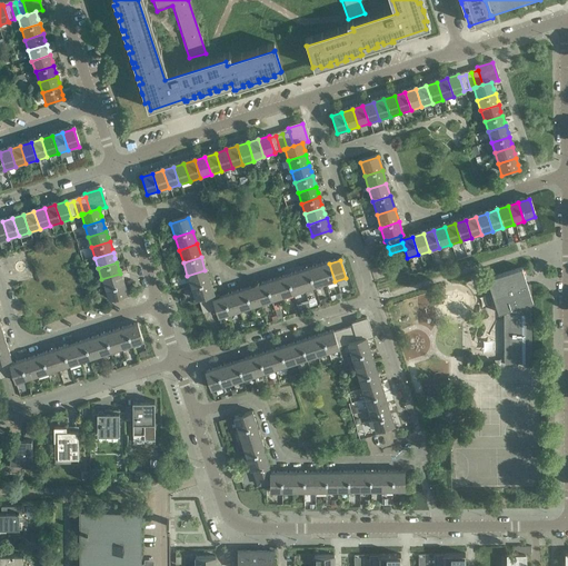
[(335,281),(329,264),(318,267),(325,285),(335,281)]
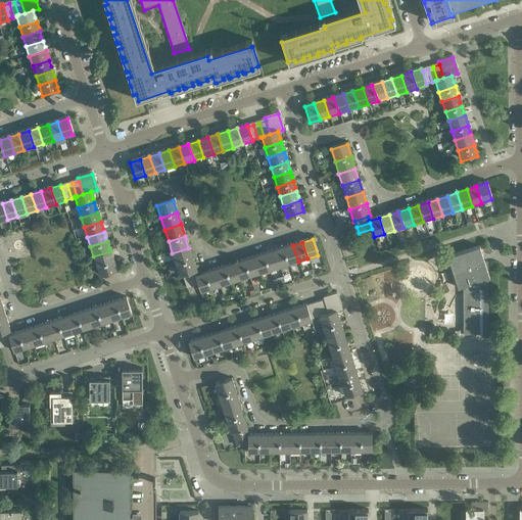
[(298,262),(292,245),(283,248),(288,265),(298,262)]
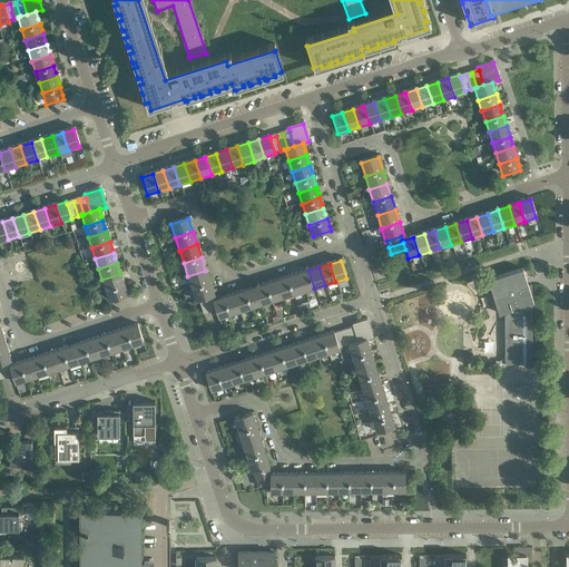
[(209,283),(205,271),(187,276),(192,289),(209,283)]
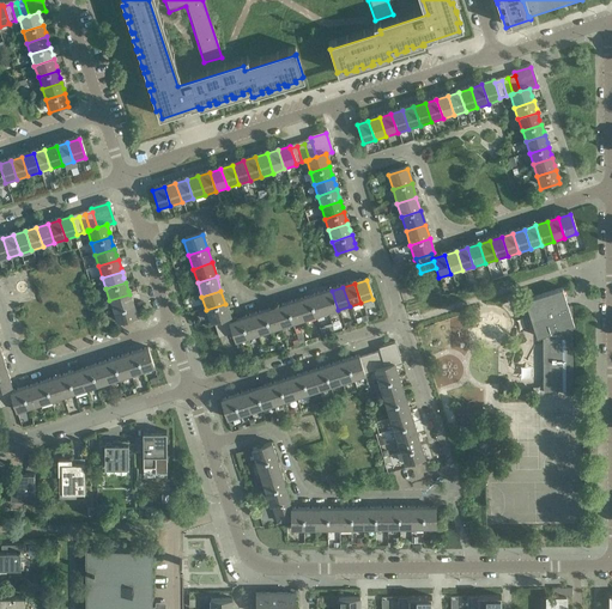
[(338,310),(332,291),(320,294),(327,315),(338,310)]
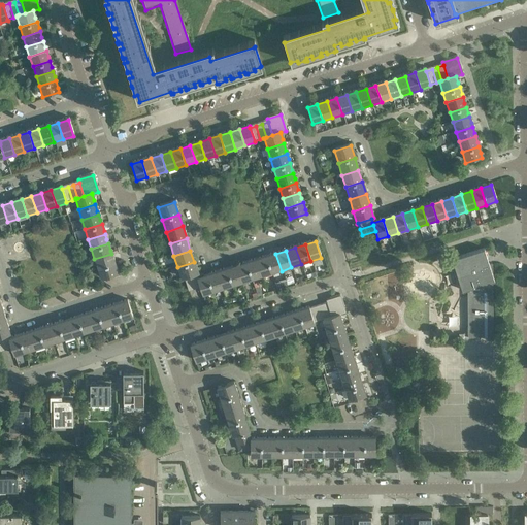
[(492,342),(492,284),(494,283),(492,276),(492,266),(488,266),(484,251),(452,261),(462,293),(478,288),(478,294),(466,294),(467,339),(486,339),(486,342),(492,342)]
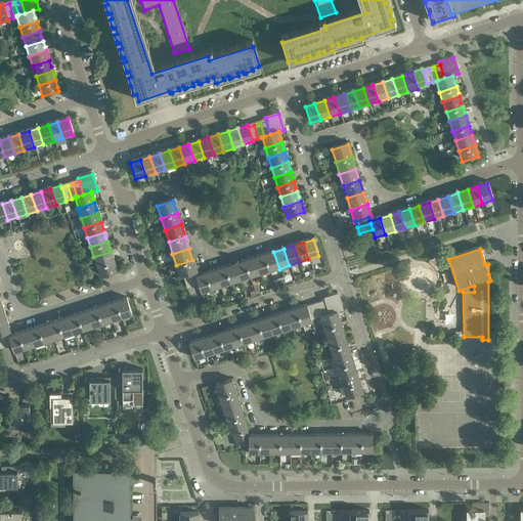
[(114,261),(112,257),(111,252),(93,257),(97,266),(114,261)]
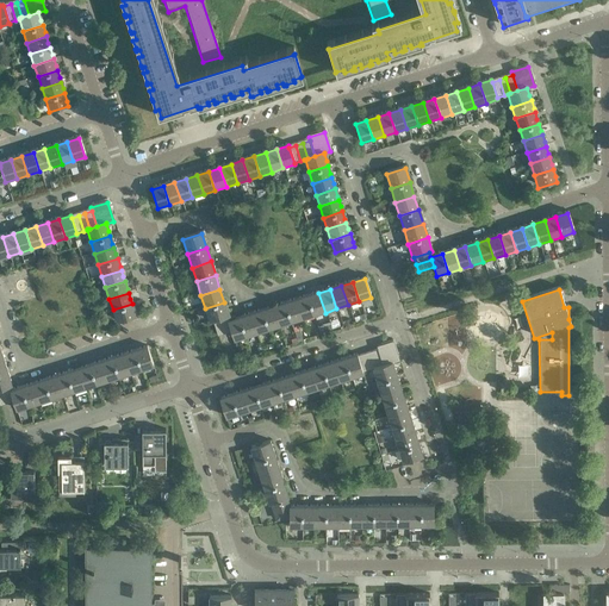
[(325,313),(318,293),(308,297),(314,317),(325,313)]
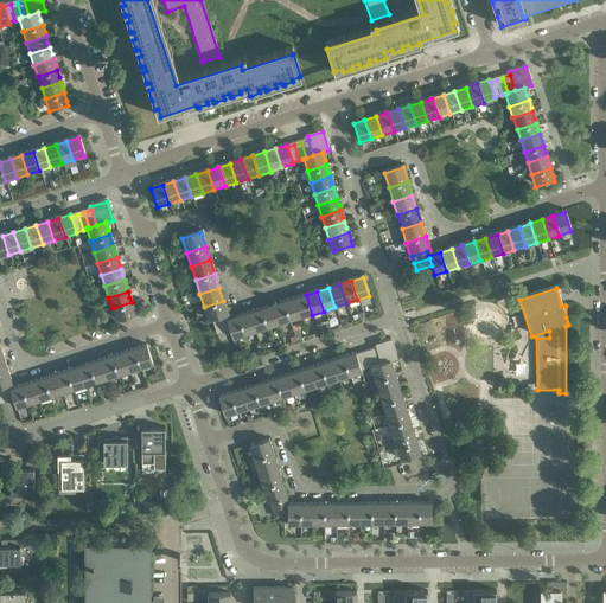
[(312,315),(306,295),(294,299),(301,319),(312,315)]
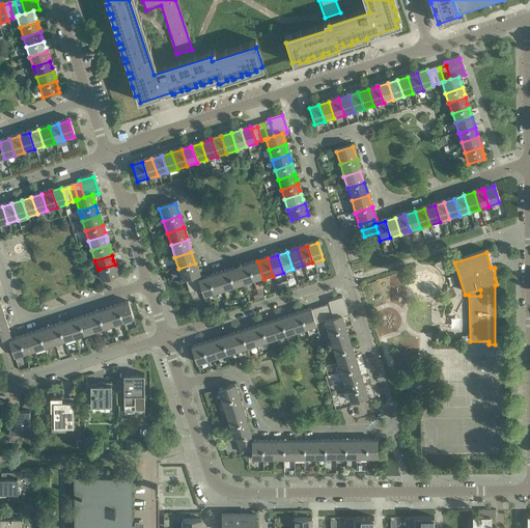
[(263,279),(257,261),(248,265),(253,282),(263,279)]
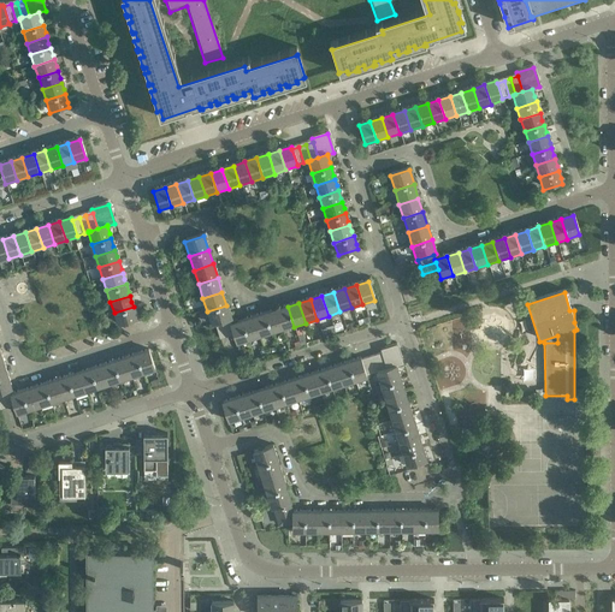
[(231,320),(226,306),(207,312),(212,326),(214,326),(222,324),(229,321),(231,320)]
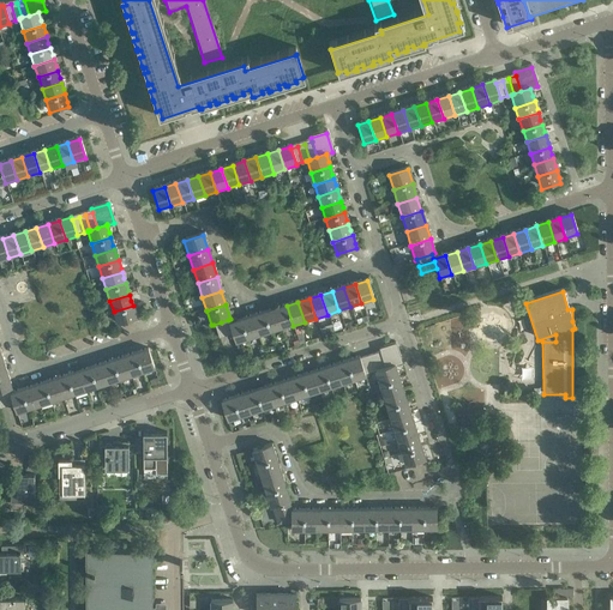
[(137,319),(136,314),(133,306),(114,312),(118,325),(137,319)]
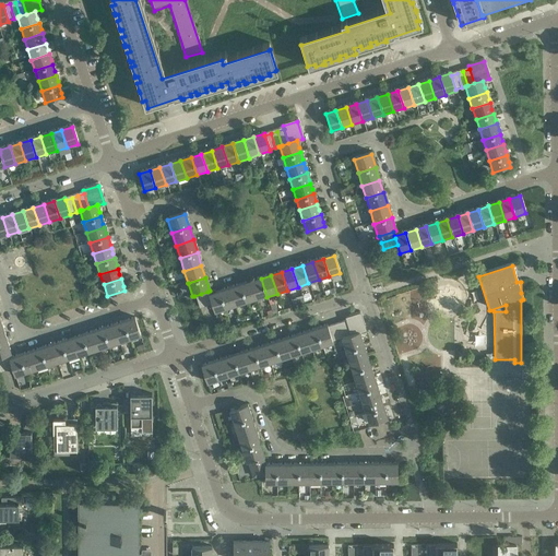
[(266,297),(261,279),(250,283),(257,300),(266,297)]
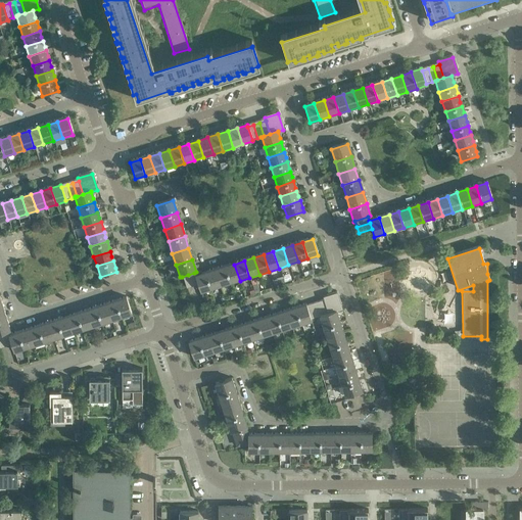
[(240,281),(234,265),(225,268),(230,284),(240,281)]
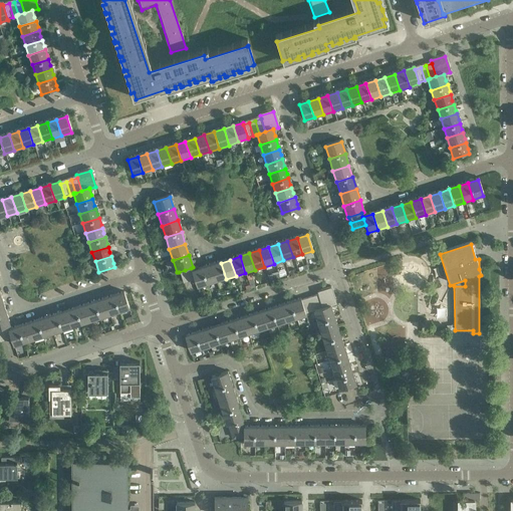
[(226,279),(221,263),(211,266),(217,282),(226,279)]
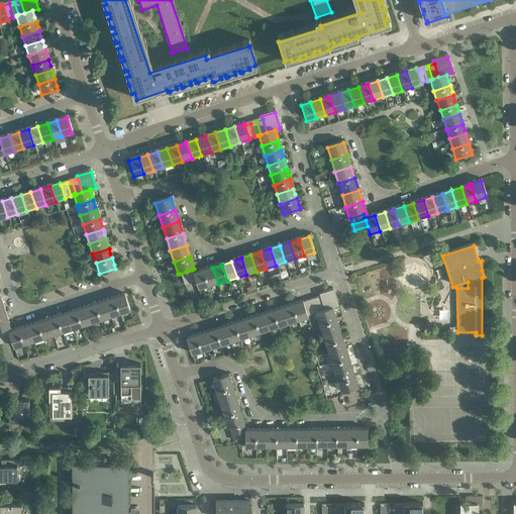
[(218,284),(212,268),(203,271),(208,287),(218,284)]
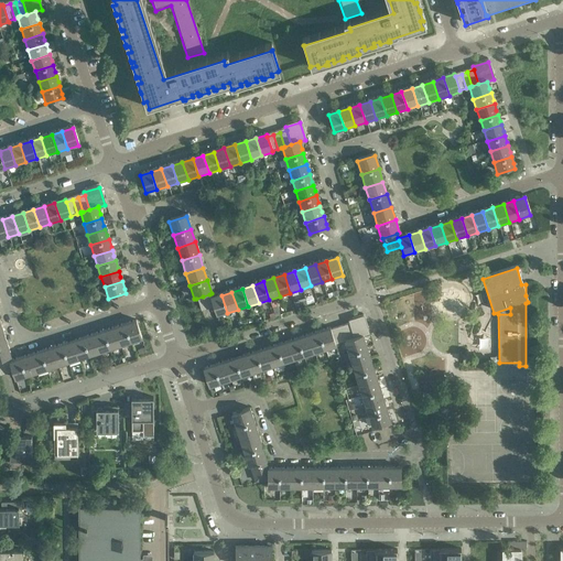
[(214,309),(210,299),(209,294),(203,297),(207,311),(214,309)]
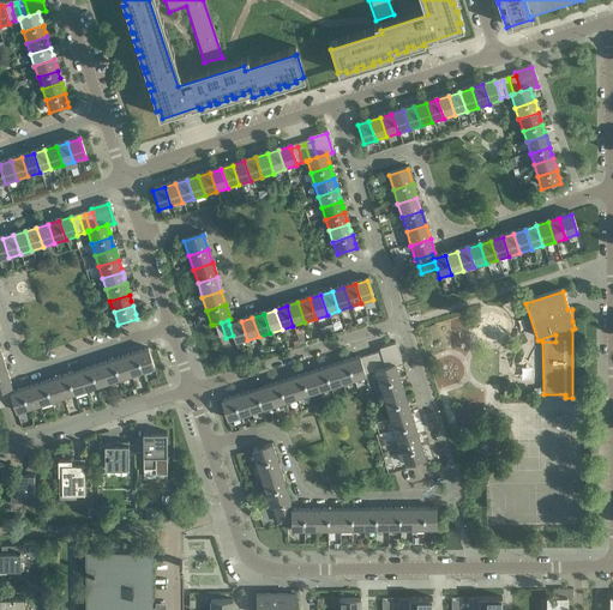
[(247,340),(241,321),(229,325),(233,336),(235,344),(247,340)]
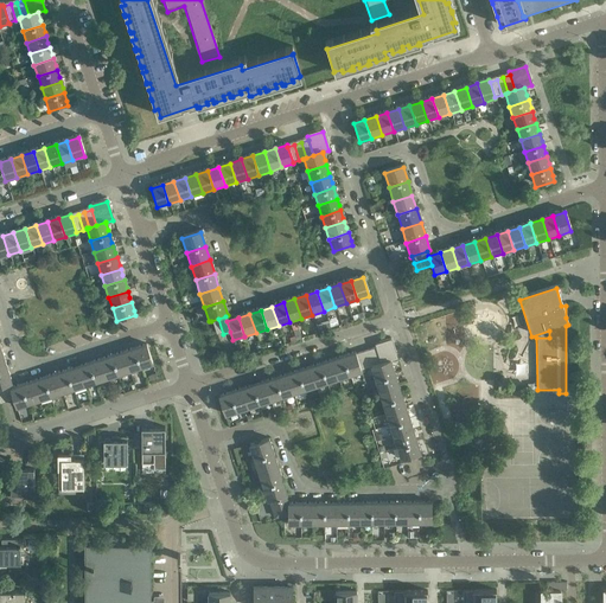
[(223,334),(218,319),(211,321),(217,335),(223,334)]
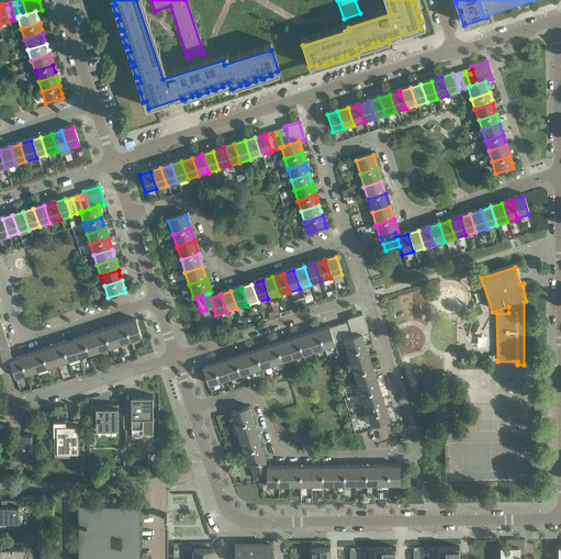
[(367,334),(361,316),(347,321),(348,324),(352,338),(361,336),(367,334)]
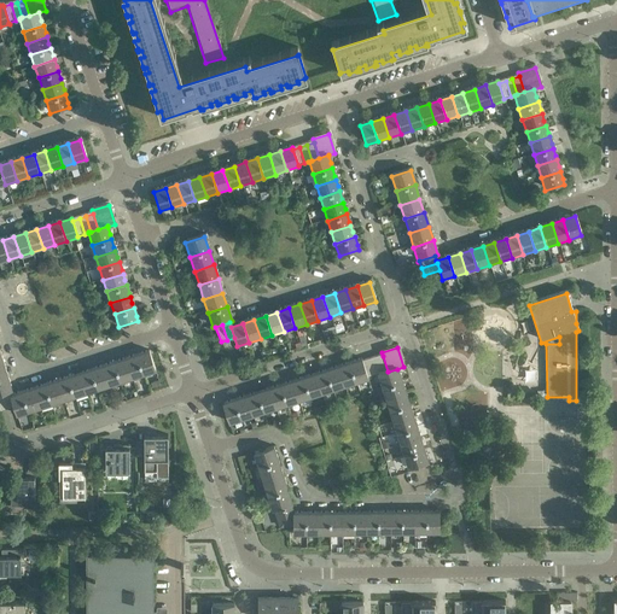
[(155,373),(149,354),(137,357),(143,376),(155,373)]
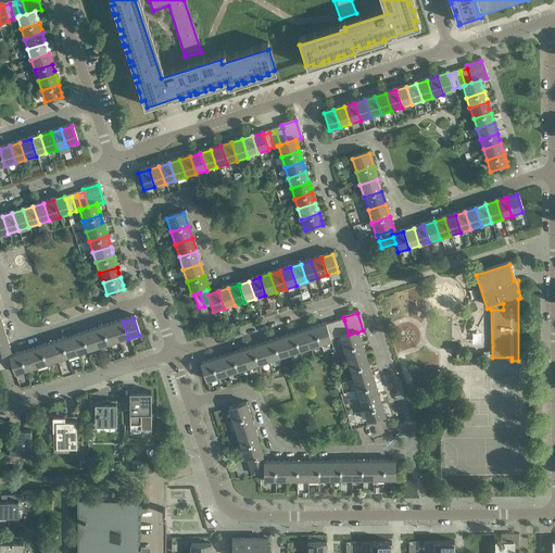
[(349,335),(344,321),(338,323),(342,337),(349,335)]
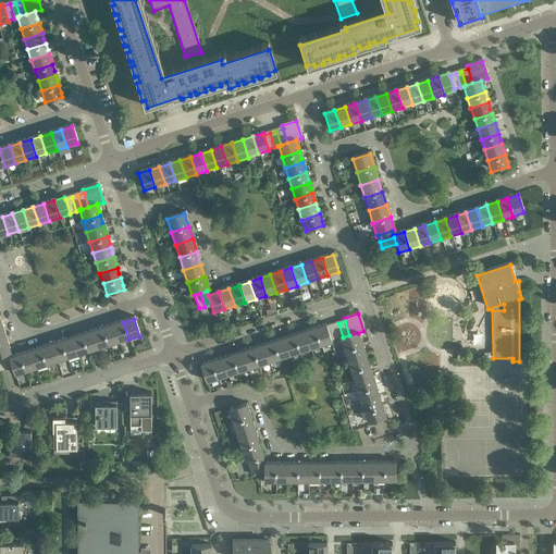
[(128,340),(123,322),(112,325),(119,343),(128,340)]
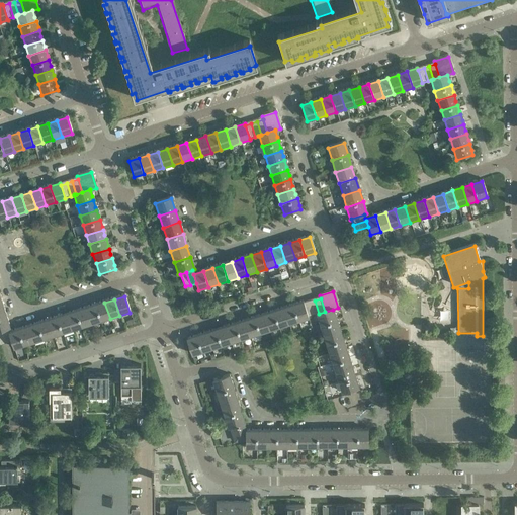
[(319,314),(315,301),(309,303),(314,316),(317,315),(316,315),(319,314)]
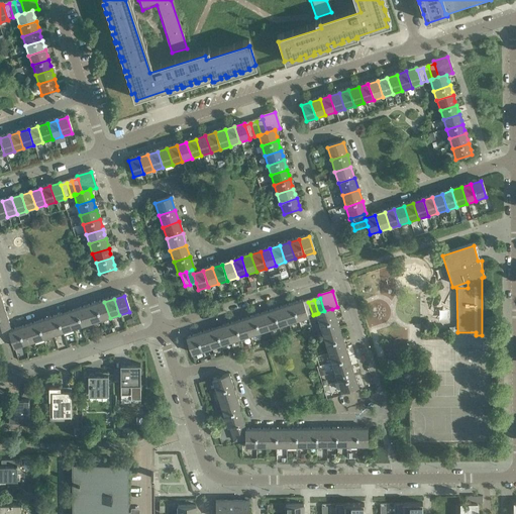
[(110,318),(104,302),(95,305),(100,321),(110,318)]
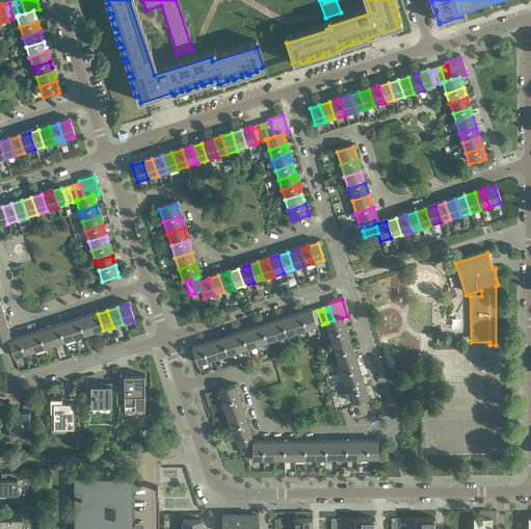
[(316,326),(311,313),(311,311),(300,314),(306,331),(316,327),(316,326)]
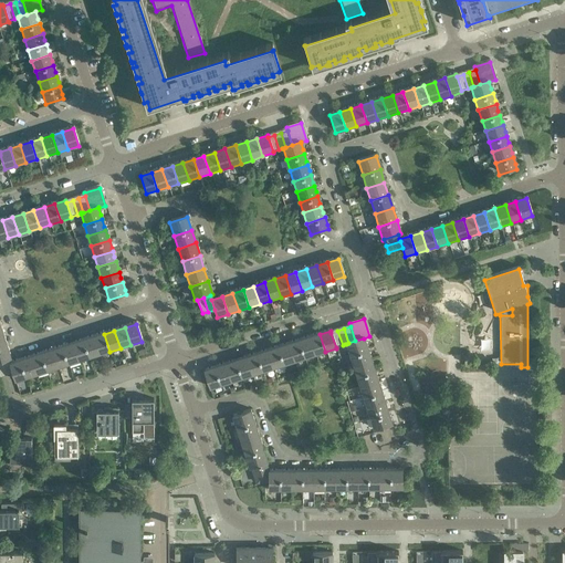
[(343,345),(337,331),(331,333),(336,347),(343,345)]
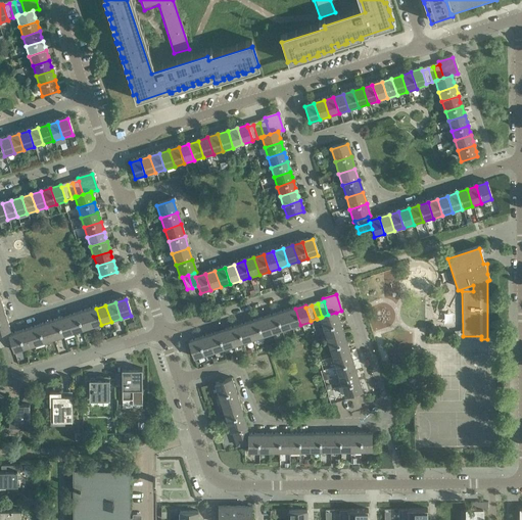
[(101,325),(96,309),(86,312),(92,328),(101,325)]
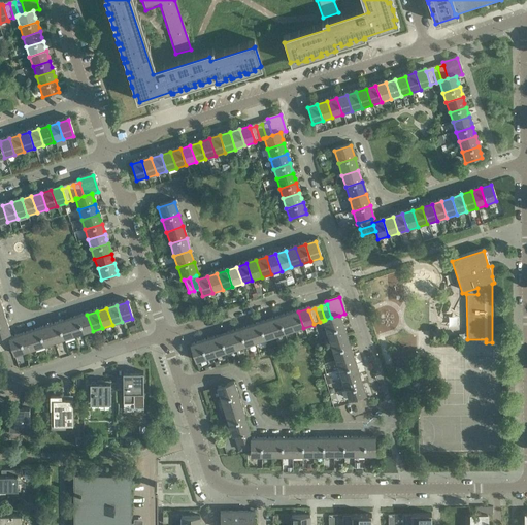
[(303,328),(298,312),(289,315),(294,331),(303,328)]
